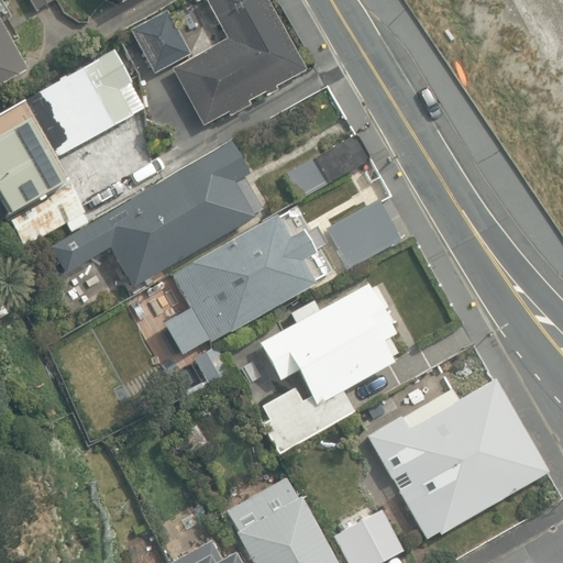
[(26,0),(34,13),(54,2),(52,0),(26,0)]
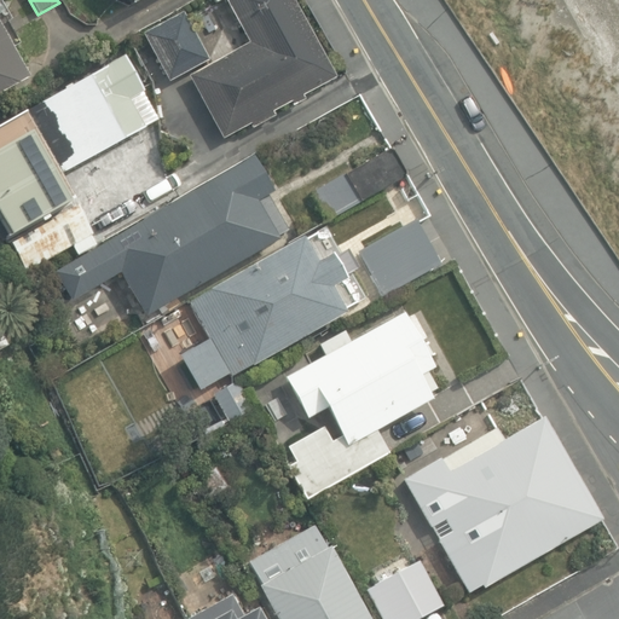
[(187,76),(223,139),(249,125),(252,129),(273,117),(271,114),(290,103),(291,106),(304,100),(302,97),(335,79),(291,0),(225,0),(249,44),(187,76)]
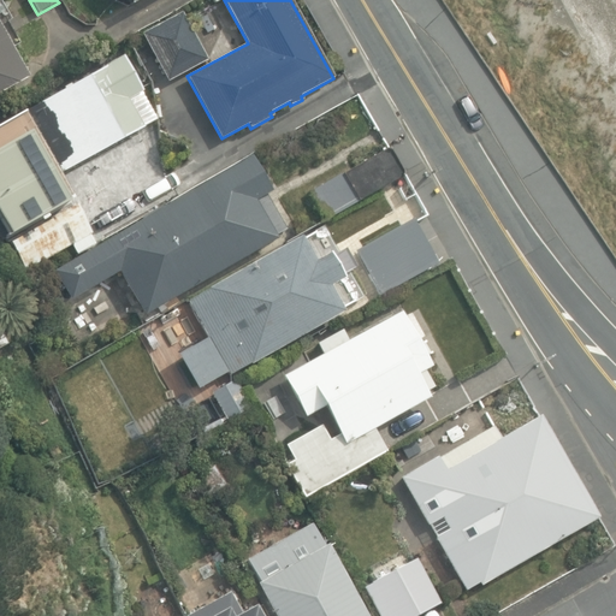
[(142,34),(167,81),(207,60),(182,12),(142,34)]
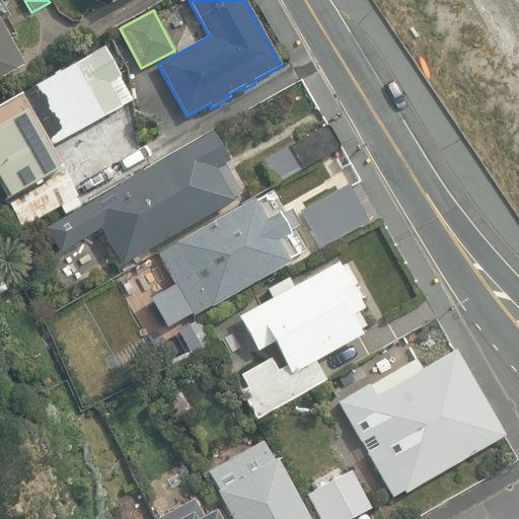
[(0,78),(23,66),(0,22),(0,78)]
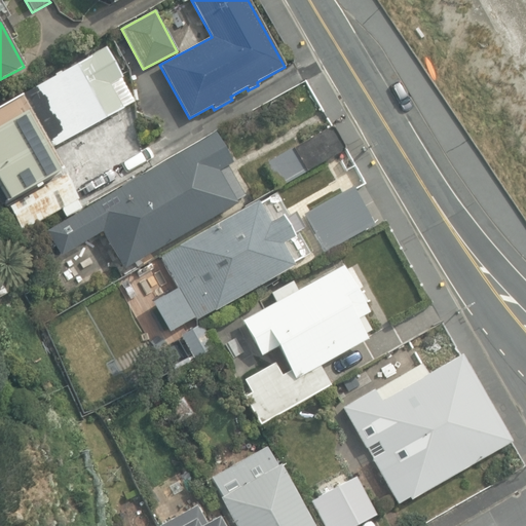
[(11,101),(41,154),(135,102),(104,48),(11,101)]
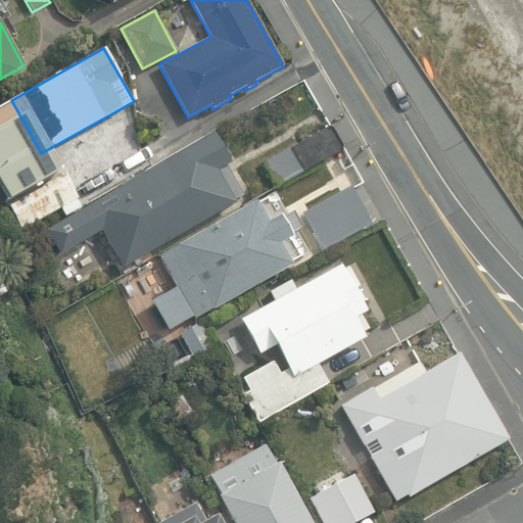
[(266,162),(279,186),(343,150),(330,127),(266,162)]
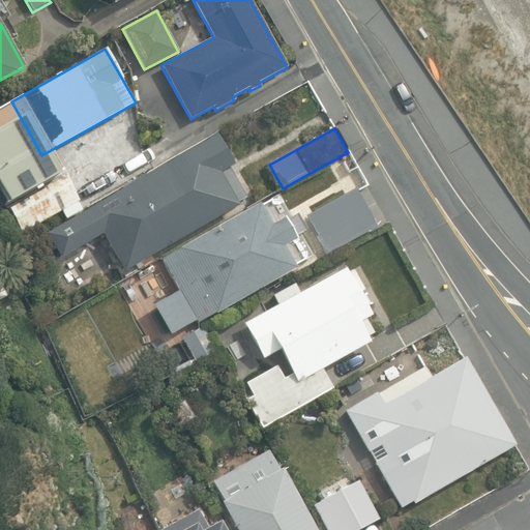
[(101,235),(123,271),(238,205),(218,173),(233,165),(215,135),(81,211),(76,203),(80,201),(60,166),(3,199),(23,233),(63,210),(69,221),(46,234),(60,259),(101,235)]
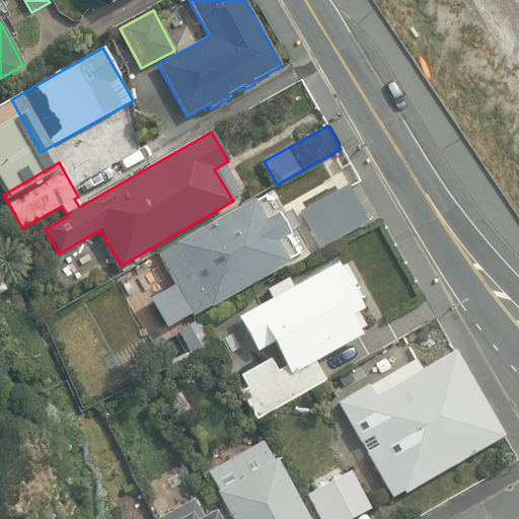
[(301,212),(321,249),(370,222),(350,186),(301,212)]
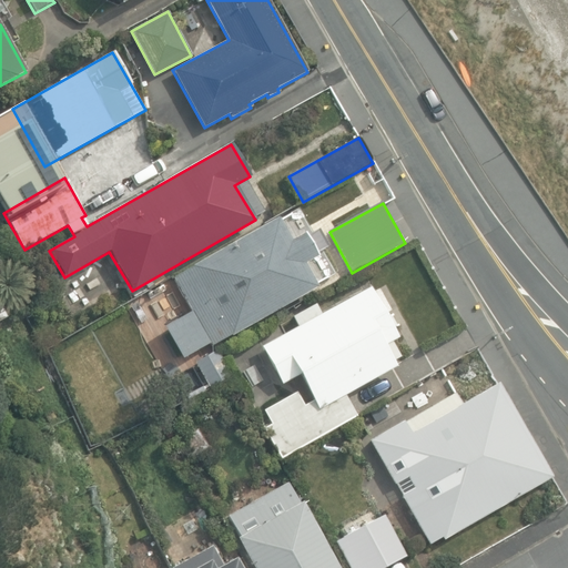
[(164,327),(182,359),(211,344),(212,346),(317,287),(305,264),(316,259),(314,255),(330,246),(318,229),(304,236),(303,234),(290,242),(277,219),(192,266),(193,270),(174,280),(192,312),(164,327)]
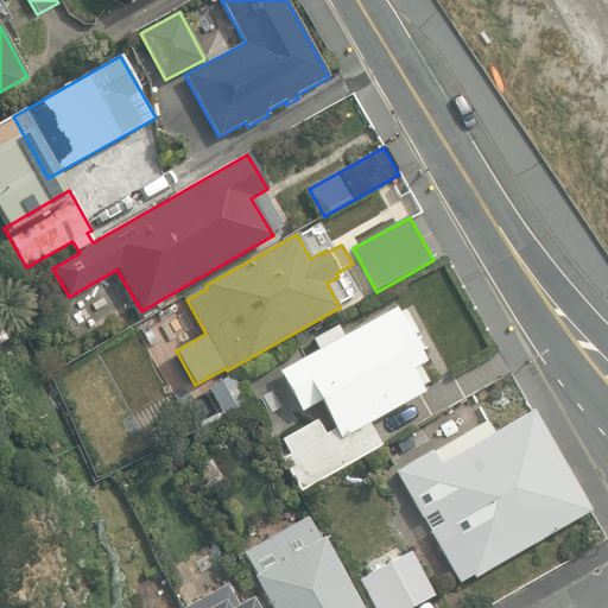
[(278,460),(298,493),(380,445),(368,424),(424,392),(423,388),(428,386),(418,368),(426,365),(393,308),(344,336),(337,325),(311,341),(317,350),(279,373),(302,412),(318,403),(334,429),(324,434),(316,420),(283,439),(290,453),(278,460)]
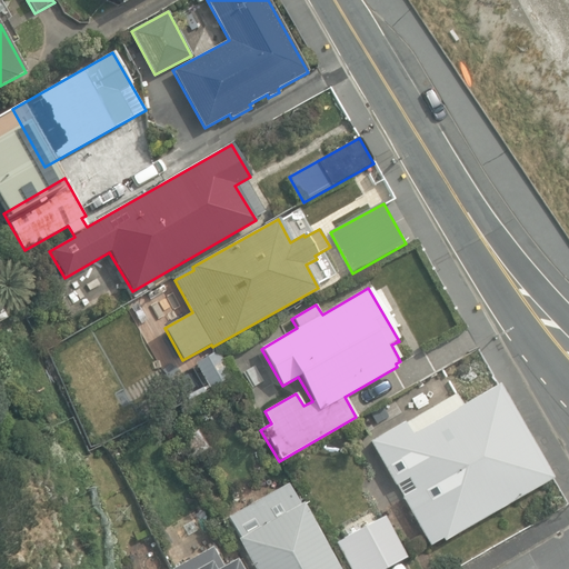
[(197,365),(211,389),(235,376),(220,351),(197,365)]
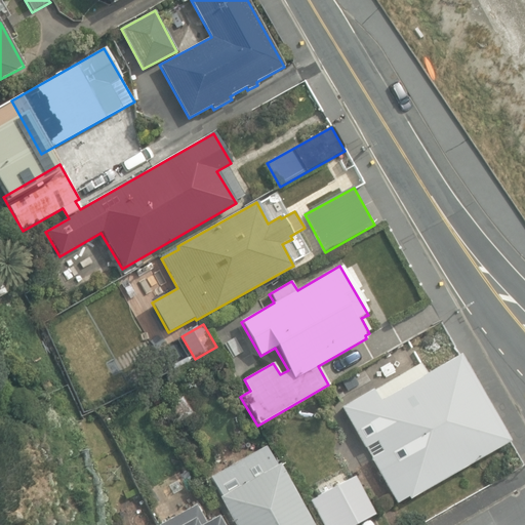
[(342,408),(397,505),(509,441),(459,355),(428,372),(422,363),(342,408)]
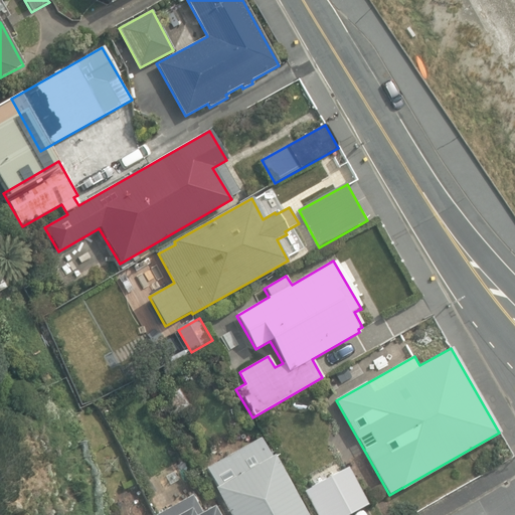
[(215,488),(230,514),(306,514),(274,456),(272,457),(262,439),(208,469),(218,487),(215,488)]
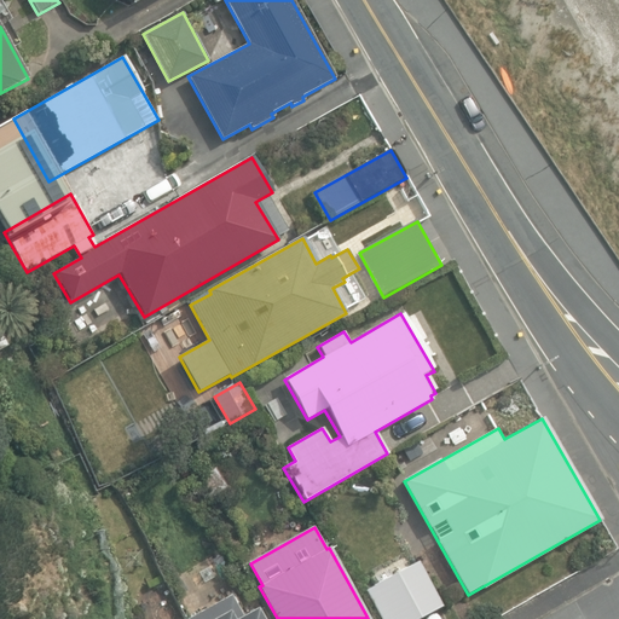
[(374,588),(391,618),(418,618),(444,606),(420,562),(374,588)]
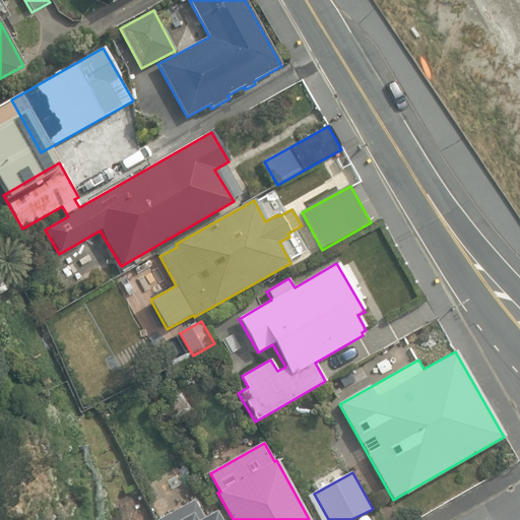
[(219,519),(215,512),(205,517),(195,500),(157,519),(219,519)]
